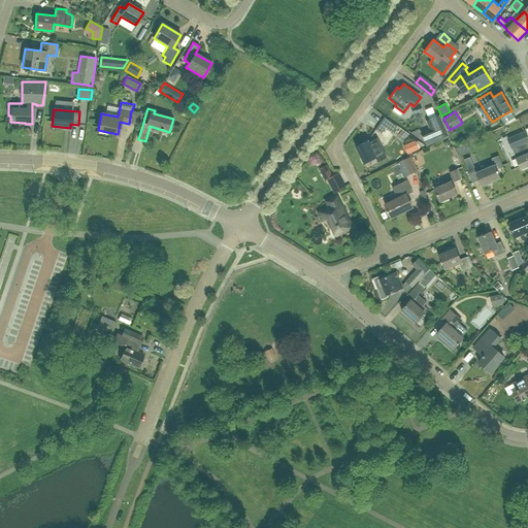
[(449,136),(439,114),(426,121),(429,129),(421,132),(427,146),(449,136)]
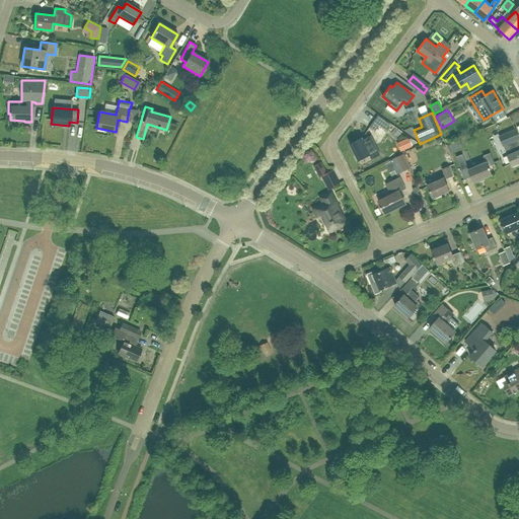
[(369,128),(379,136),(384,130),(385,131),(390,124),(378,115),(369,128)]
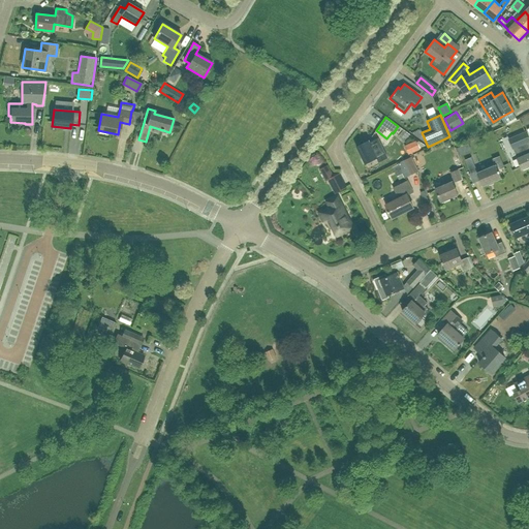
[(528,136),(520,141),(522,147),(524,146),(527,154),(518,158),(522,169),(528,165),(528,136)]
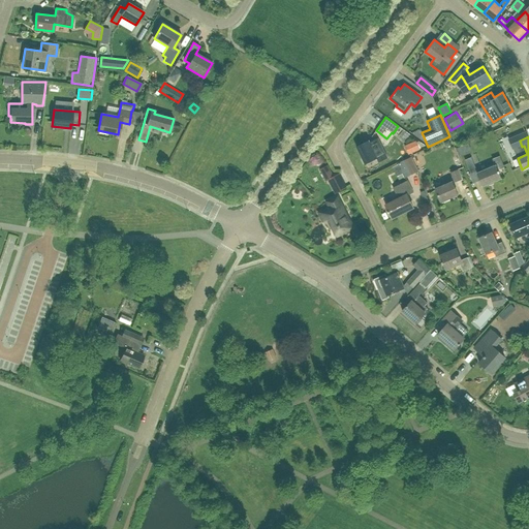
[(370,143),(369,141),(356,146),(365,163),(377,157),(379,162),(387,158),(378,138),(370,143)]
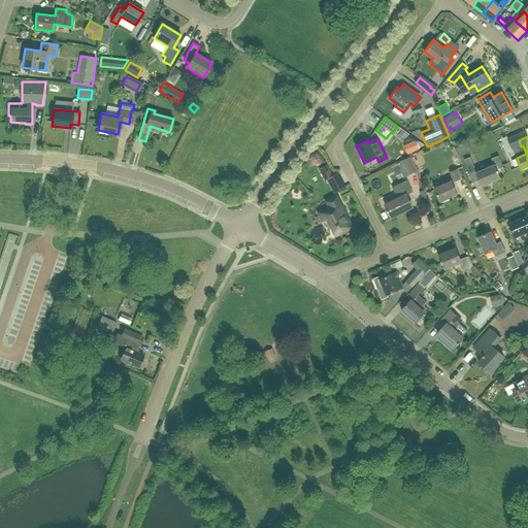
[(406,145),(409,155),(422,151),(420,141),(406,145)]
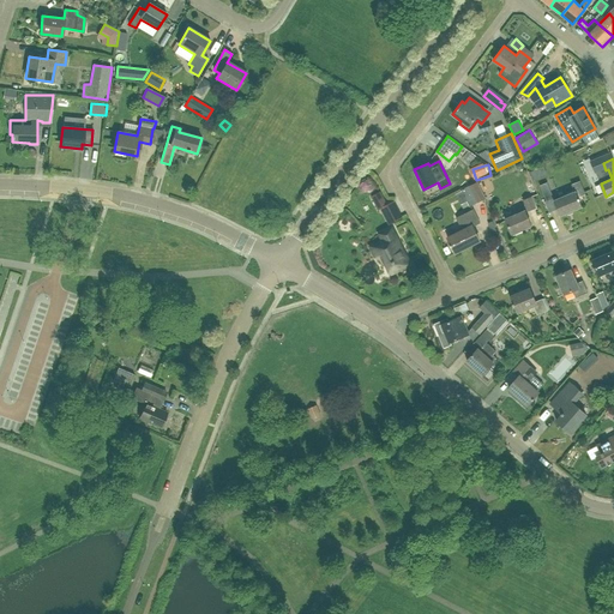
[(585,193),(579,181),(571,185),(575,192),(554,200),(560,216),(582,208),(578,200),(581,200),(579,197),(585,193)]
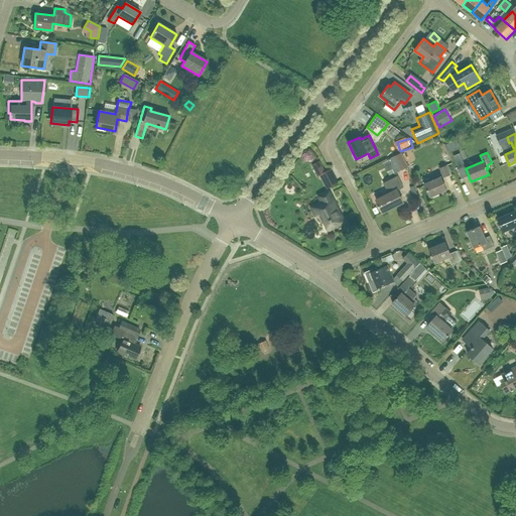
[(407,167),(401,153),(393,156),(400,170),(407,167)]
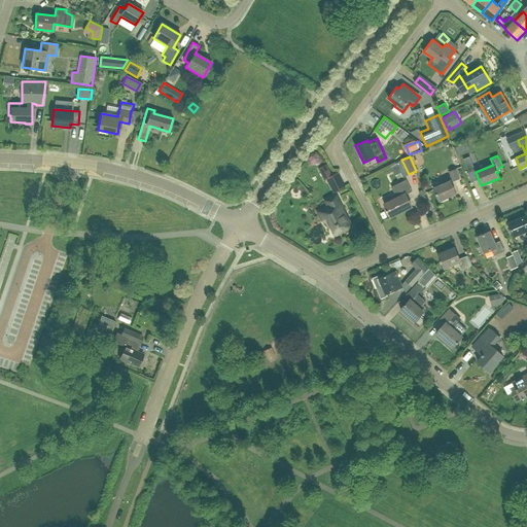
[(475,171),(469,157),(463,160),(468,173),(475,171)]
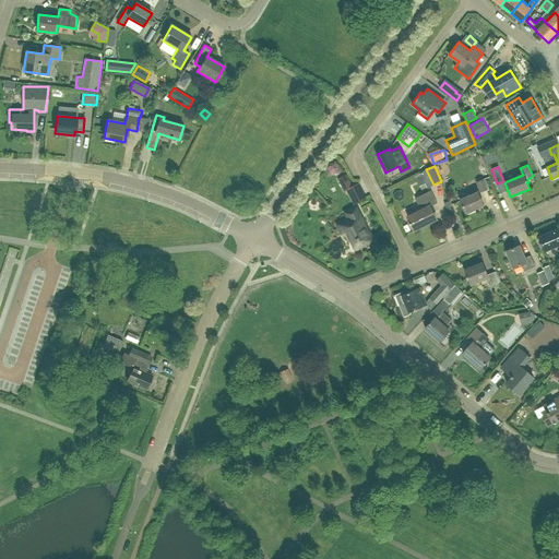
[(344,192),(346,190),(354,204),(366,199),(358,183),(353,187),(346,175),(337,179),(344,192)]
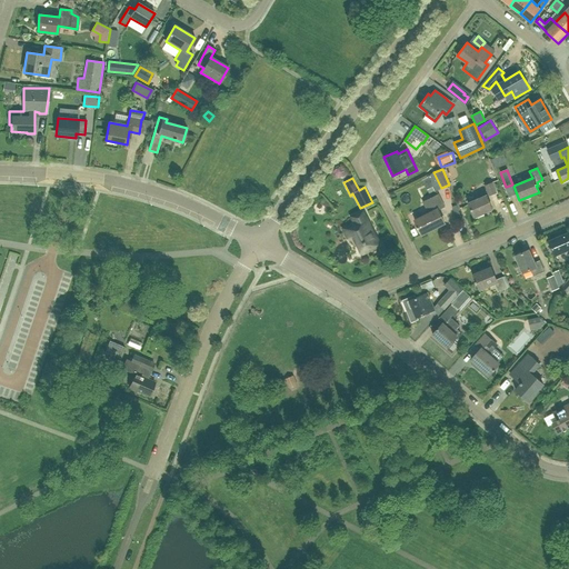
[(497,192),(492,182),(485,186),(487,189),(478,193),(480,198),(468,203),(473,217),(492,208),(488,197),(497,192)]
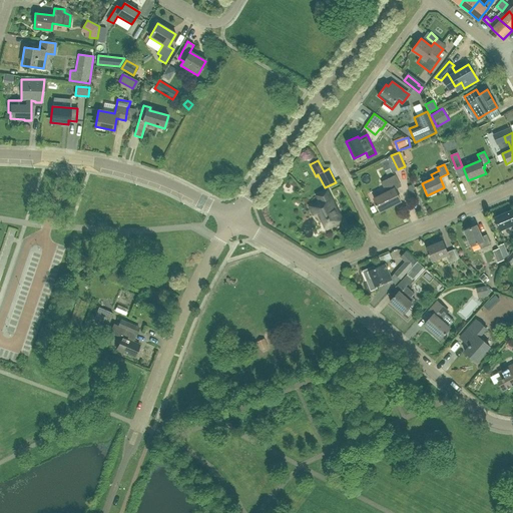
[(401,185),(396,175),(382,181),(387,192),(375,198),(381,211),(401,201),(395,188),(401,185)]
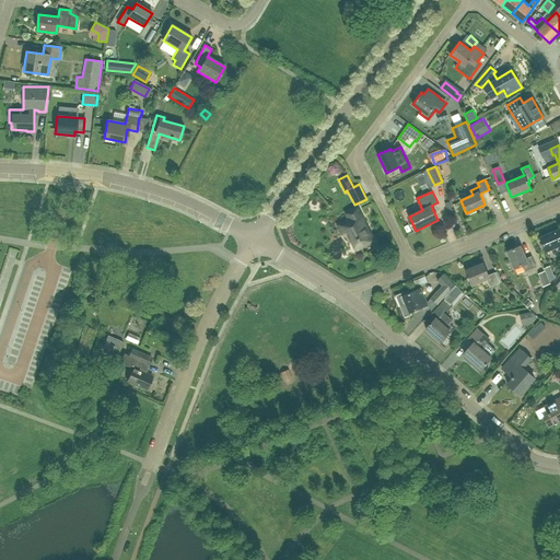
[(374,241),(357,208),(347,213),(349,219),(338,224),(342,234),(348,231),(358,249),(374,241)]
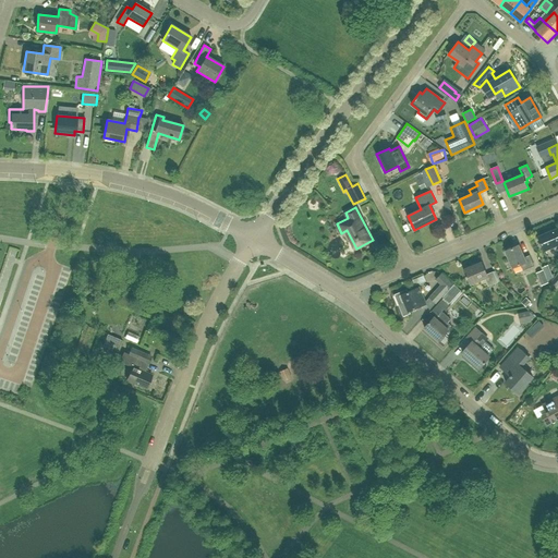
[(557,228),(538,237),(544,250),(557,244),(557,228)]
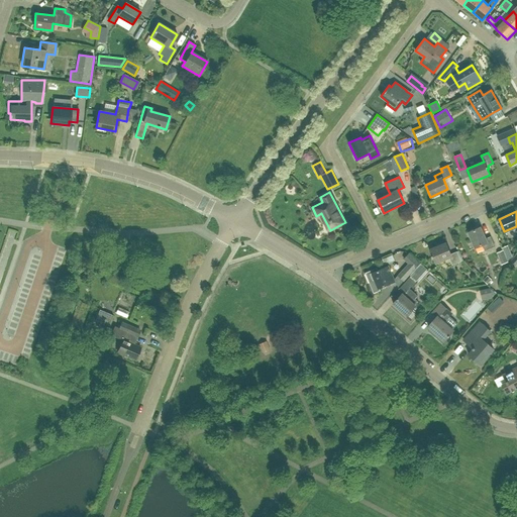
[(486,238),(481,226),(469,232),(475,247),(483,244),(485,250),(495,246),(491,236),(486,238)]
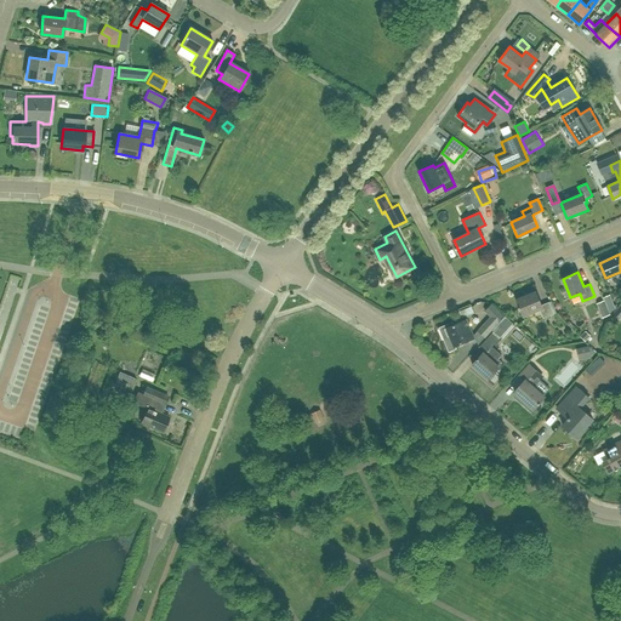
[(542,306),(536,291),(517,300),(523,315),(540,309),(543,318),(553,314),(548,302),(542,306)]
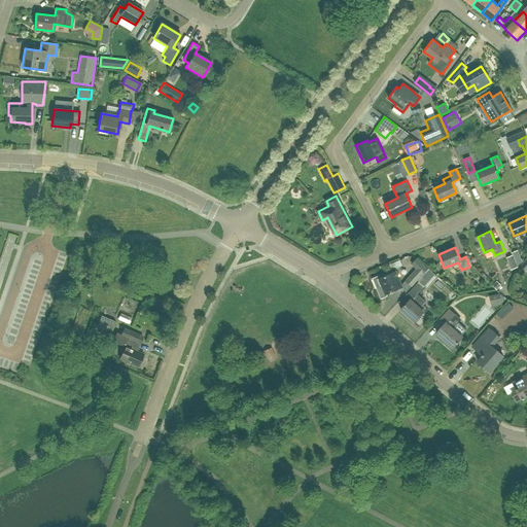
[(517,250),(511,252),(513,255),(517,267),(522,261),(517,250)]
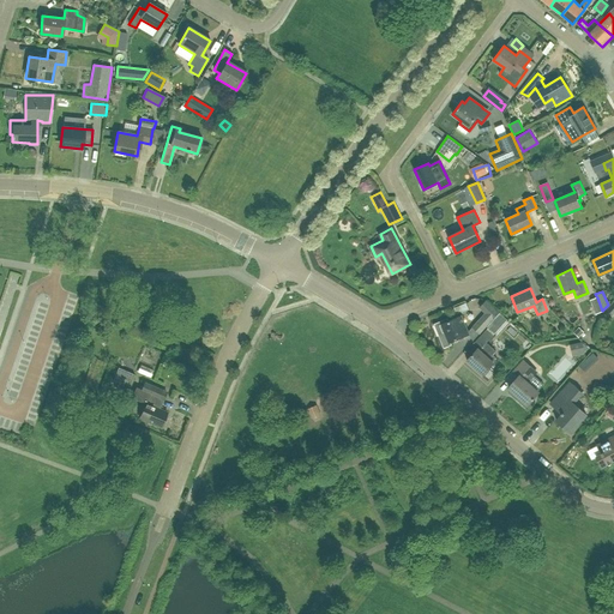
[(597,298),(589,301),(595,314),(601,312),(602,311),(597,298)]
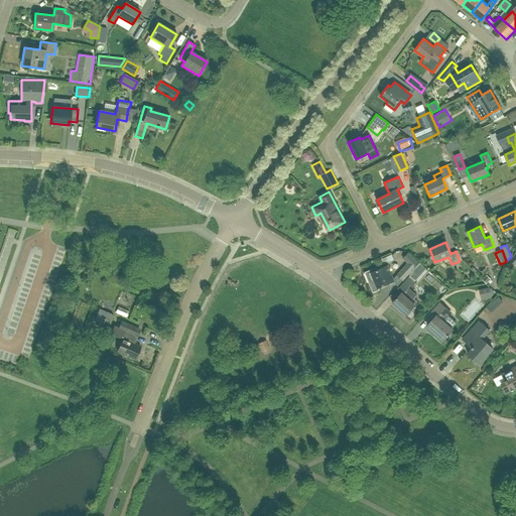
[(419,263),(408,252),(402,259),(413,269),(419,263)]
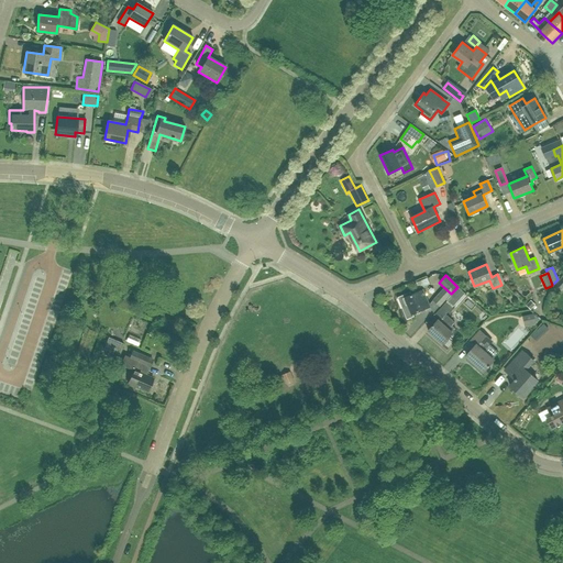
[(430,307),(422,288),(410,294),(409,293),(398,297),(403,307),(408,305),(411,315),(430,307)]
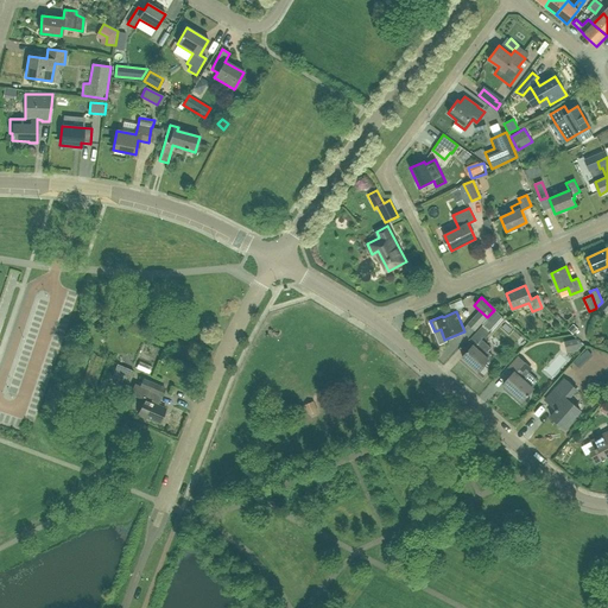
[(498,314),(492,321),(501,328),(507,321),(498,314)]
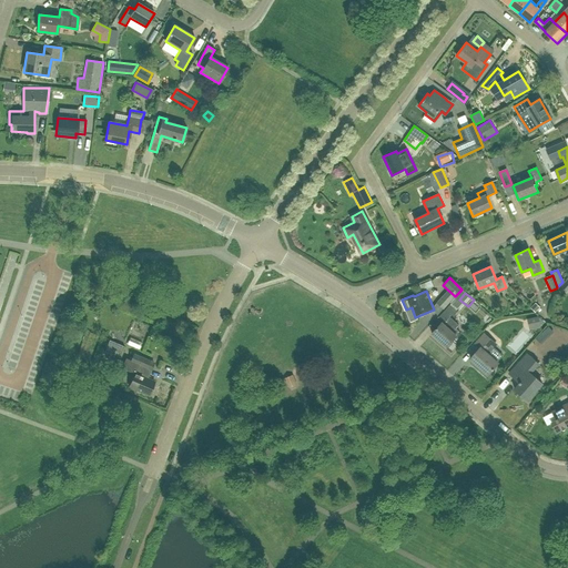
[(457,308),(450,303),(438,316),(443,321),(432,333),(447,347),(456,336),(456,335),(459,332),(456,328),(458,325),(449,317),(457,308)]
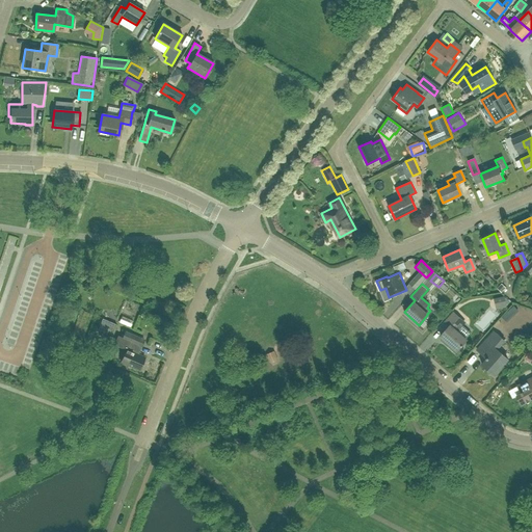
[(442,300),(450,291),(442,285),(433,294),(442,300)]
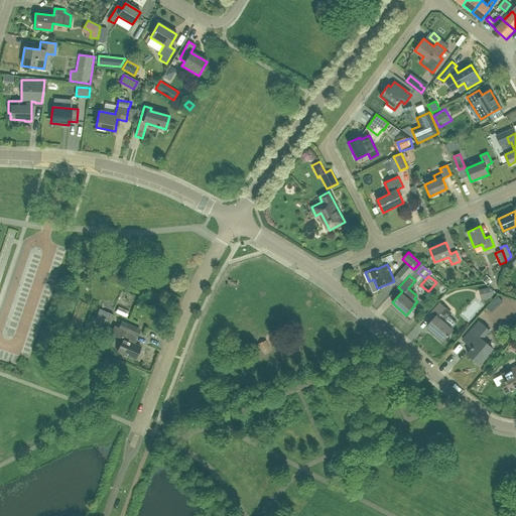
[(491,288),(482,291),(485,299),(494,296),(491,288)]
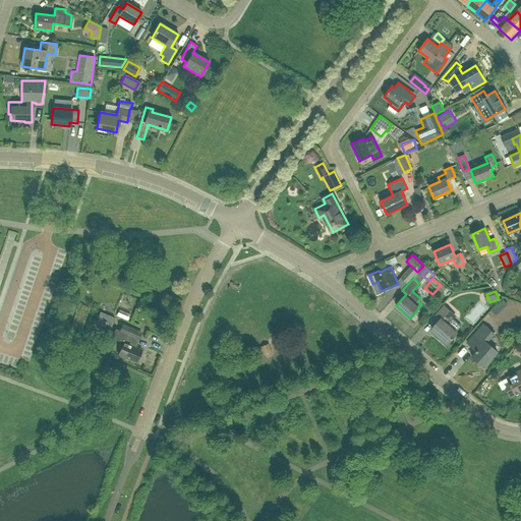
[(455,315),(444,305),(436,314),(441,319),(430,329),(440,337),(439,339),(444,344),(446,342),(447,344),(457,333),(448,324),(455,315)]
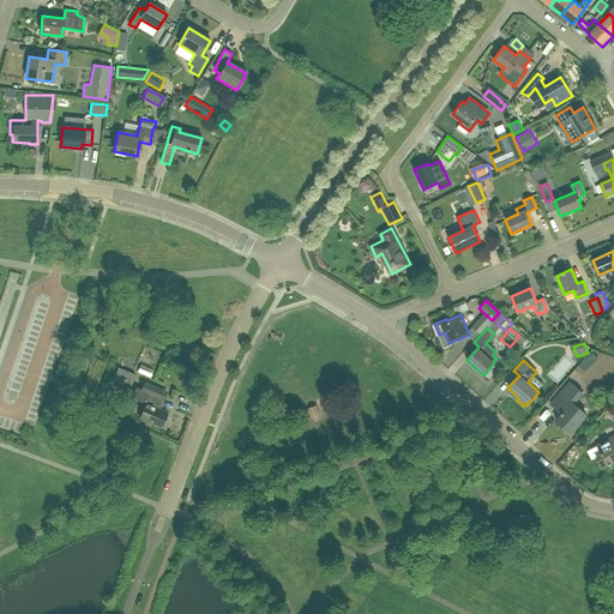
[(118,367),(113,379),(130,386),(134,374),(118,367)]
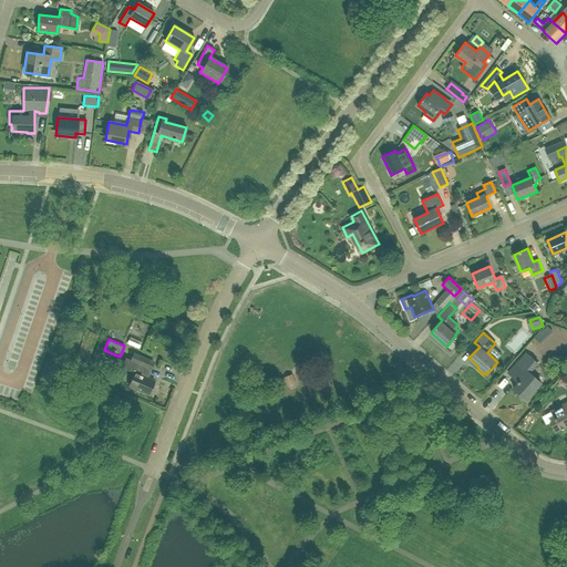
[(537,363),(526,352),(508,372),(518,382),(513,388),(526,400),(542,382),(529,372),(537,363)]
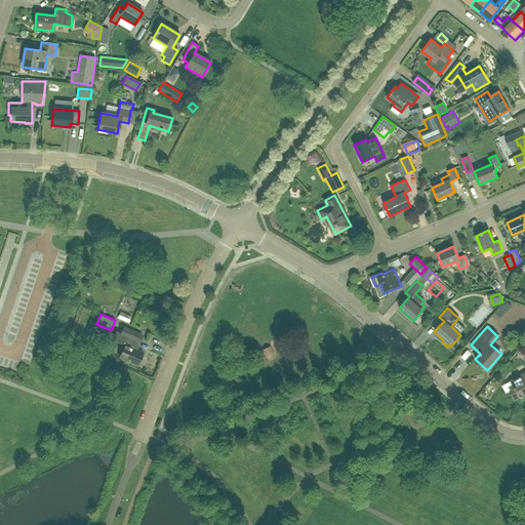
[(124,345),(119,357),(137,365),(143,353),(134,349),(138,340),(135,339),(137,333),(123,327),(120,333),(116,331),(113,339),(124,345)]
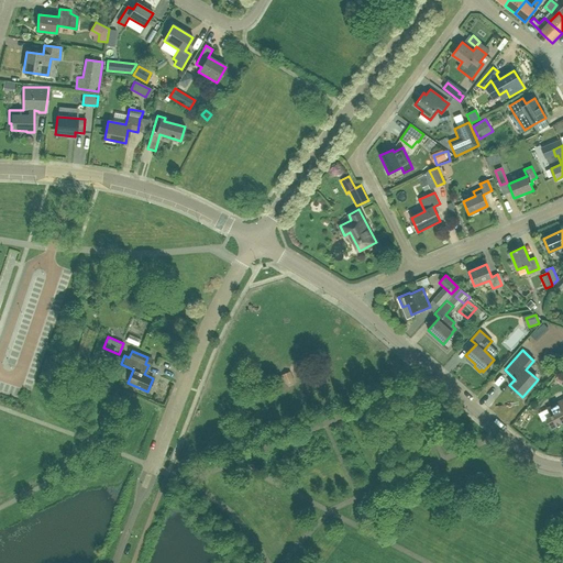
[(288,387),(298,382),(294,373),(284,377),(288,387)]
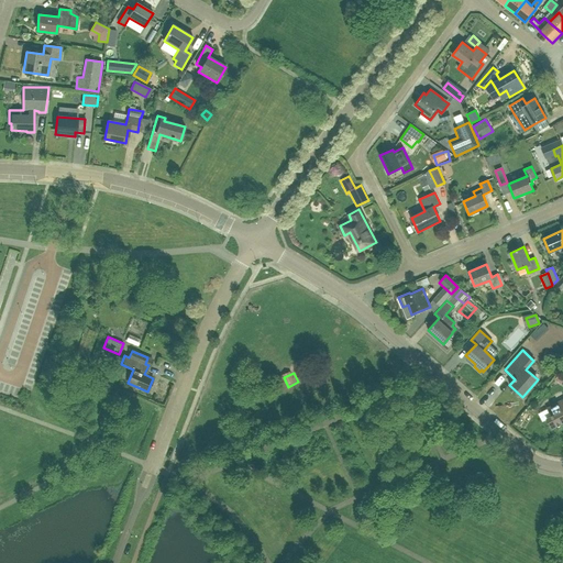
[(562,399),(548,409),(552,417),(547,419),(552,428),(562,421),(562,399)]
